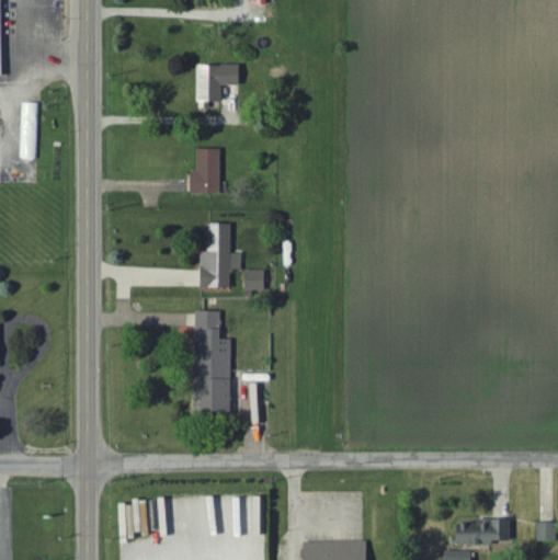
[(197,65),(196,107),(219,109),(220,86),(239,86),(239,66),(197,65)]
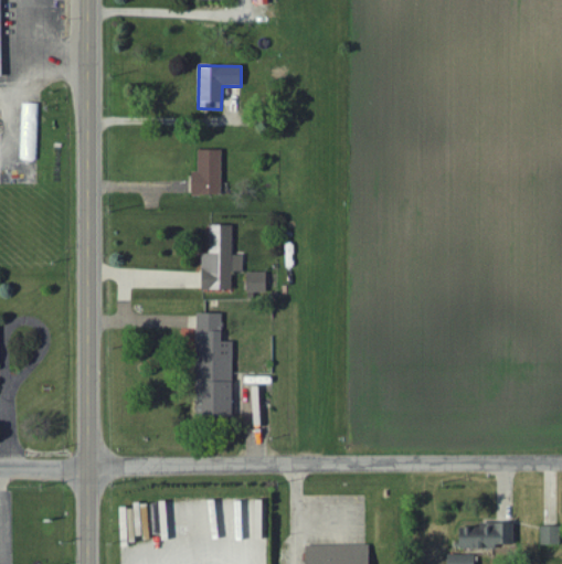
[(190,195),(220,195),(221,150),(197,150),(197,171),(190,171),(190,195)]
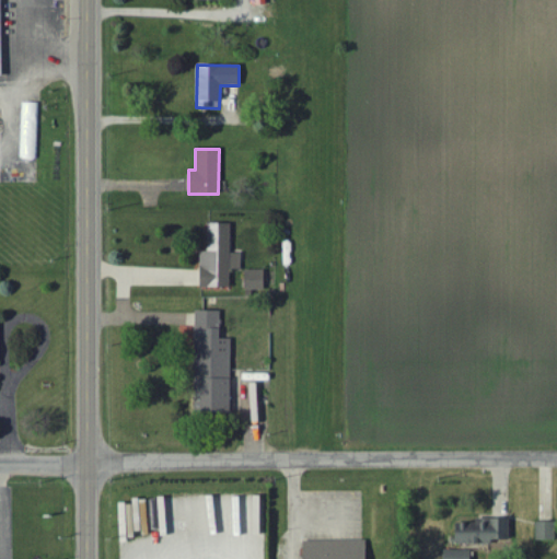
[(230,222),(207,222),(207,251),(200,251),(199,287),(229,287),(230,269),(240,269),(240,251),(230,249),(230,222)]
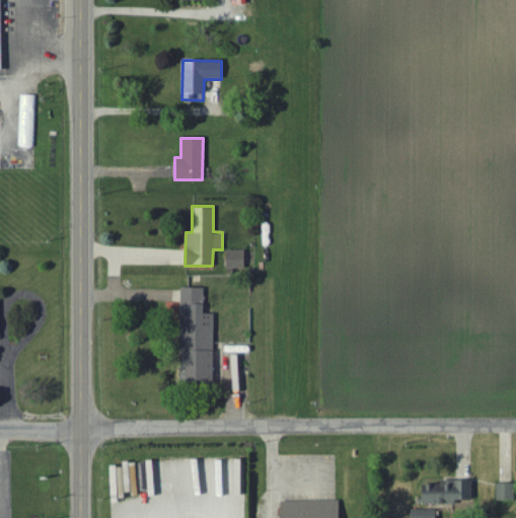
[(244,249),(226,248),(225,268),(243,268),(244,249)]
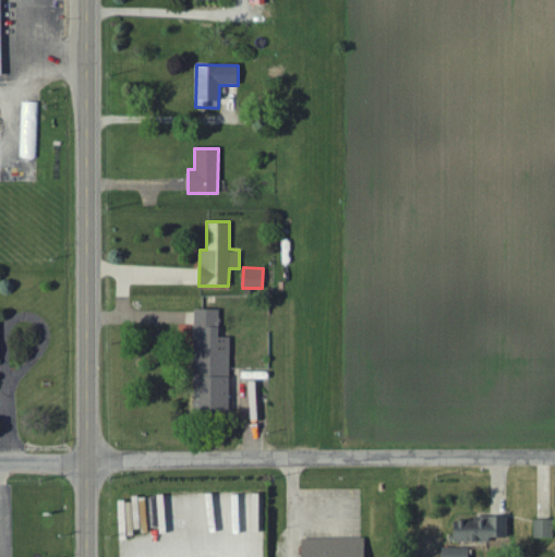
[(218,309),(193,309),(193,412),(230,412),(230,337),(218,337),(218,309)]
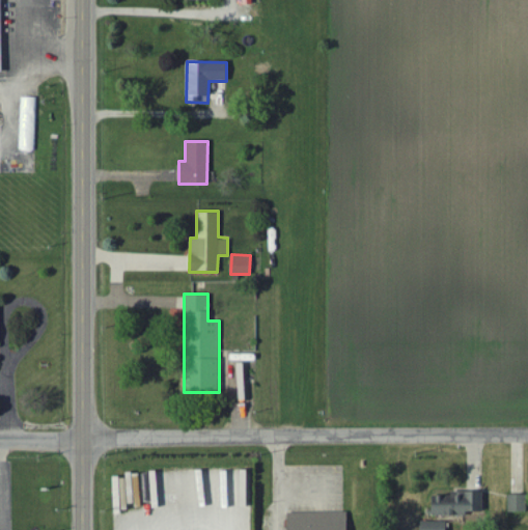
[(482,491),(449,490),(449,495),(432,495),(432,513),(482,513),(482,491)]
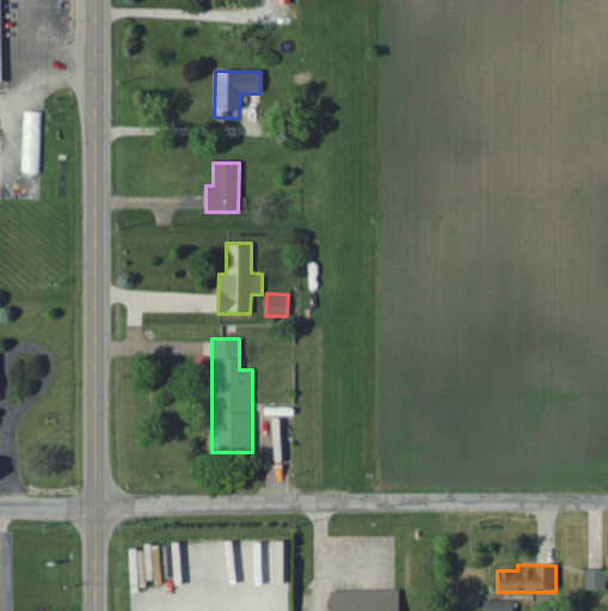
[(582,590),(606,590),(605,569),(582,569),(582,590)]
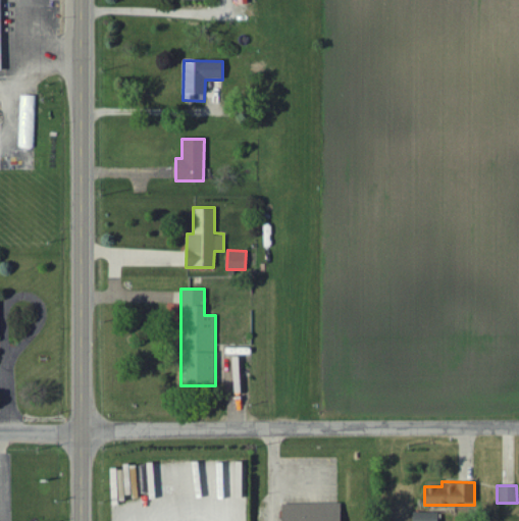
[(341,520),(341,502),(282,503),(281,520),(341,520)]
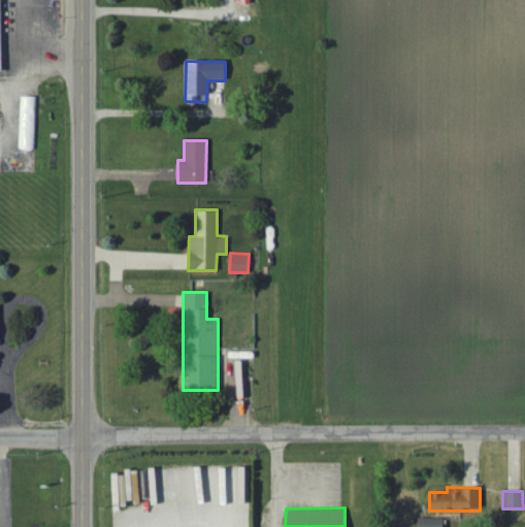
[(416,526),(441,526),(443,518),(417,517),(416,526)]
